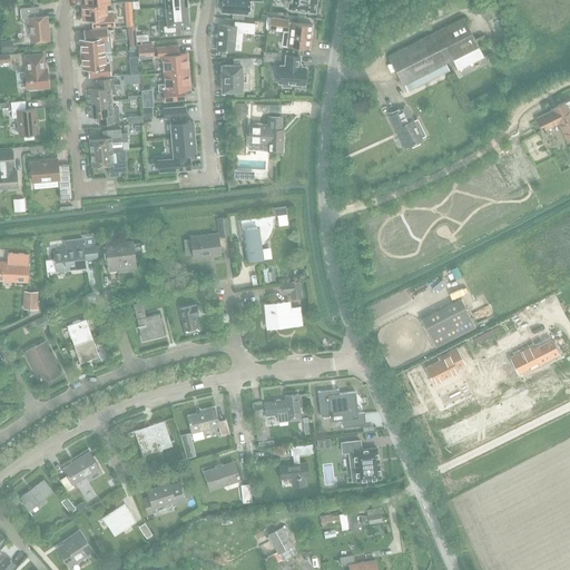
[(220,0),(220,10),(247,12),(247,0),(220,0)]
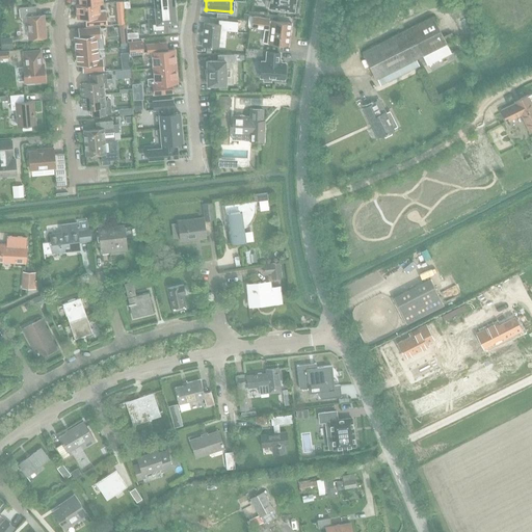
[(264,0),(264,4),(269,5),(269,6),(268,6),(268,7),(269,7),(271,7),(270,9),(284,11),(284,9),(292,10),(293,10),(294,9),(293,9),(294,2),(295,2),(295,1),(294,0),(264,0)]
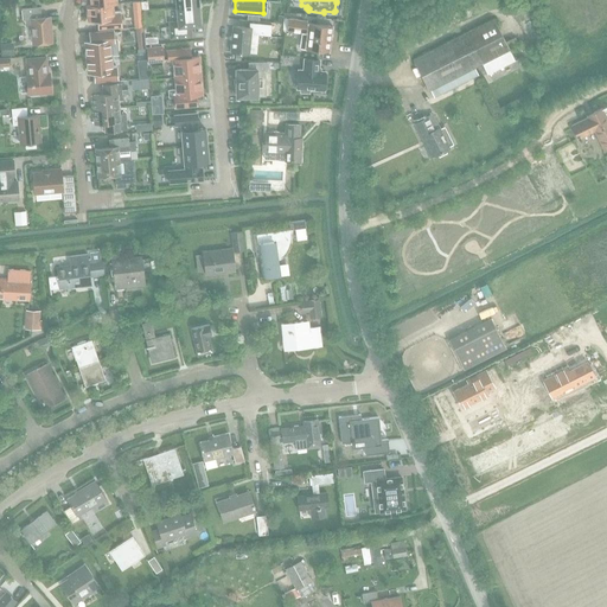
[(116,2),(85,5),(87,20),(97,19),(98,29),(121,26),(120,10),(113,11),(113,4),(116,2)]
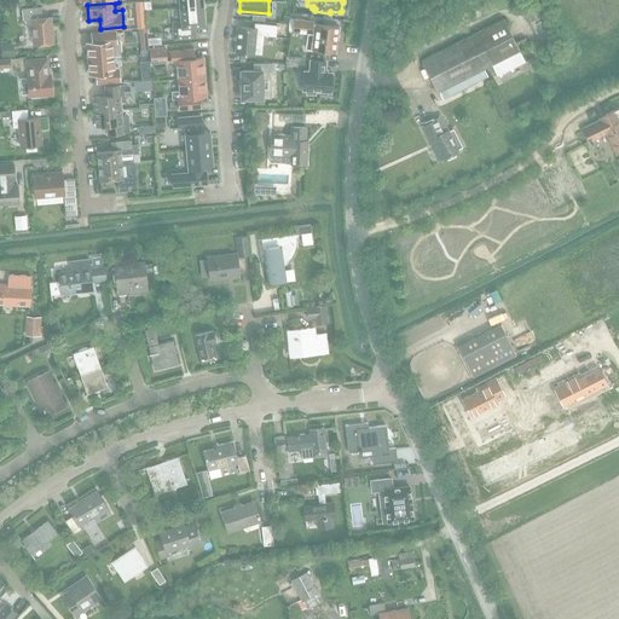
[(202,25),(201,5),(178,7),(179,22),(171,22),(172,39),(194,36),(192,27),(202,25)]
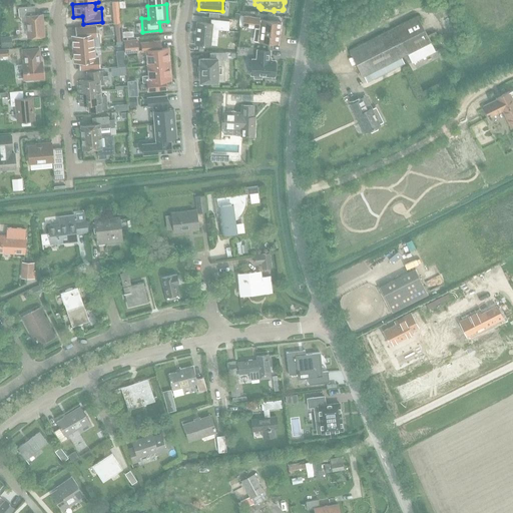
[(25,15),(27,37),(44,35),(42,13),(34,14),(34,5),(18,6),(19,16),(25,15)]
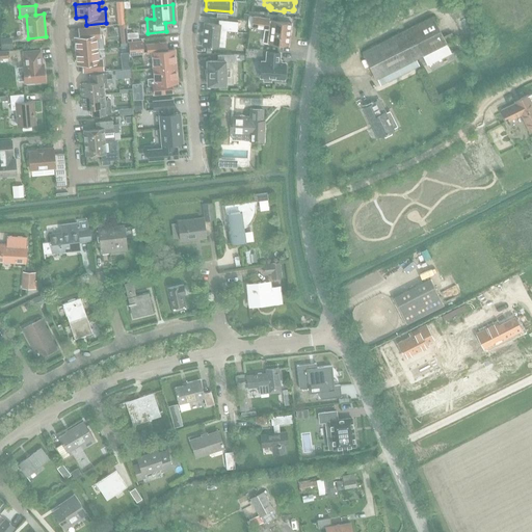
[(253,16),(248,15),(247,25),(251,26),(267,28),(268,23),(270,23),(267,43),(288,45),(291,23),(268,20),(268,18),(253,16)]
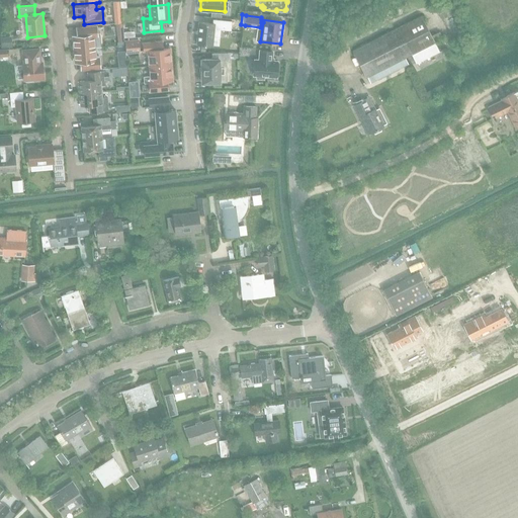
[(416,63),(438,51),(434,41),(443,37),(439,30),(430,34),(420,14),(398,25),(412,54),(416,63)]
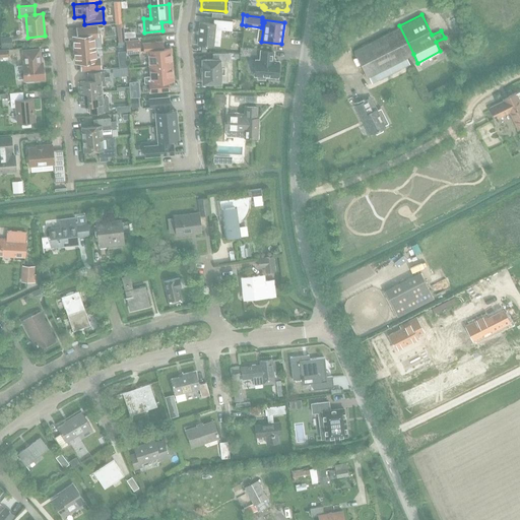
[(199,21),(197,44),(213,46),(214,38),(220,38),(220,29),(232,30),(233,20),(213,19),(213,22),(199,21)]
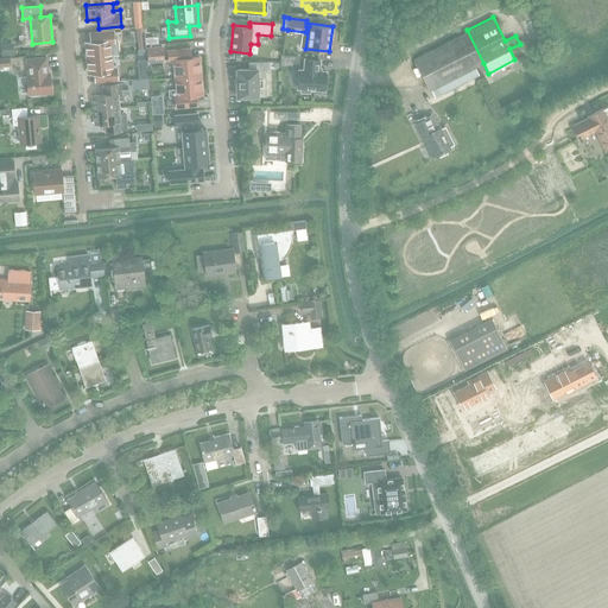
[(87,57),(111,55),(109,42),(114,42),(113,30),(89,32),(90,42),(86,42),(87,57)]
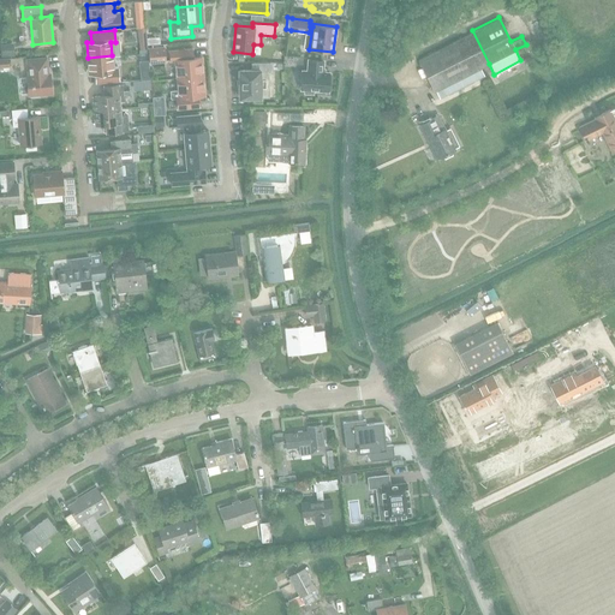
[(489,64),(472,30),(445,45),(418,58),(435,90),(446,84),(449,93),(484,76),(481,67),(489,64)]
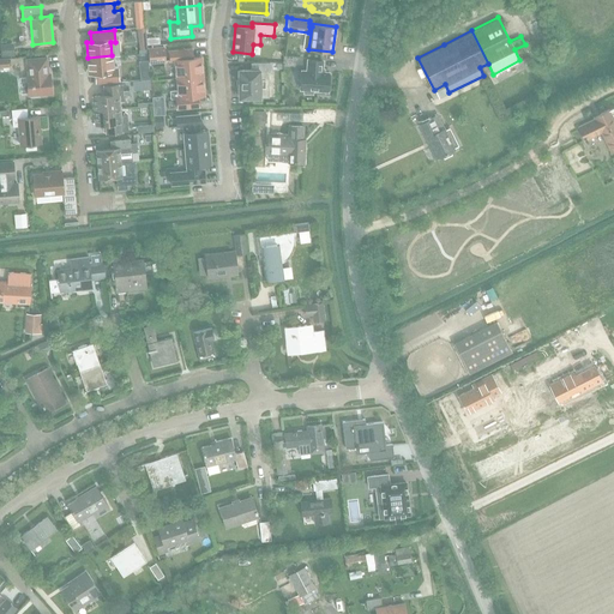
[(163,47),(148,48),(149,62),(164,61),(163,47)]
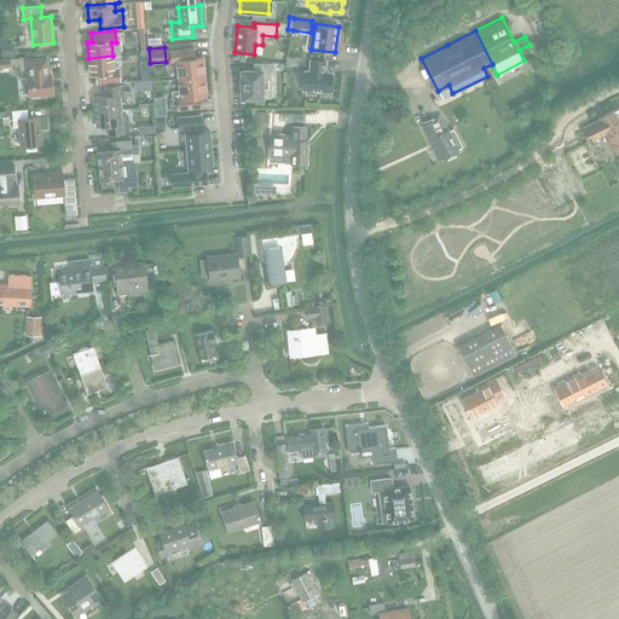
[(178,79),(204,76),(202,57),(190,58),(190,50),(171,51),(171,61),(175,61),(178,79)]
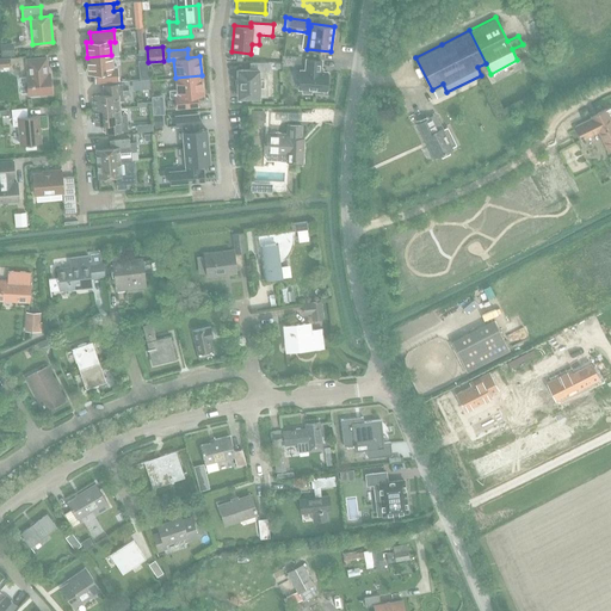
[(111,55),(87,57),(88,73),(94,72),(96,81),(118,79),(117,66),(112,66),(111,55)]
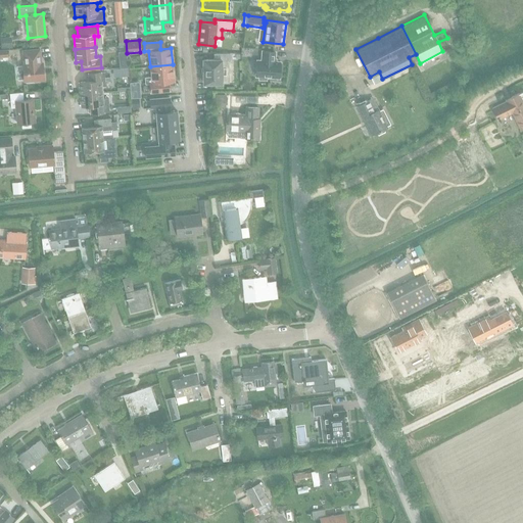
[(41,62),(39,48),(22,50),(24,63),(22,64),(24,81),(26,81),(26,83),(34,82),(33,80),(44,79),(42,62),(41,62)]
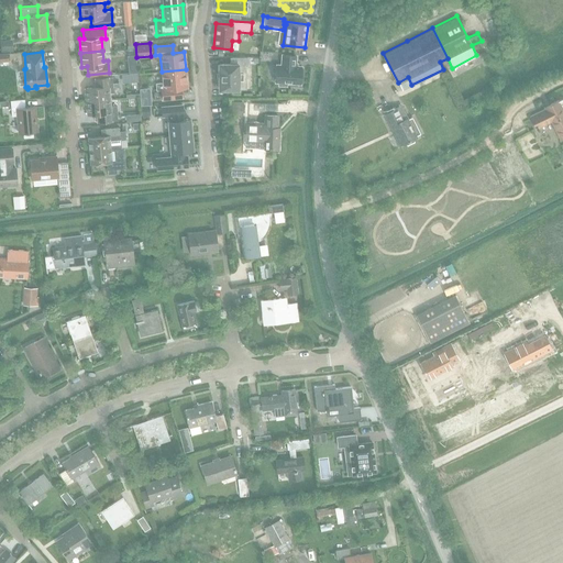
[(287,83),(300,84),(301,66),(294,66),(294,63),(295,63),(296,55),(282,54),(282,65),(276,65),(275,81),(278,81),(278,85),(286,86),(287,83)]
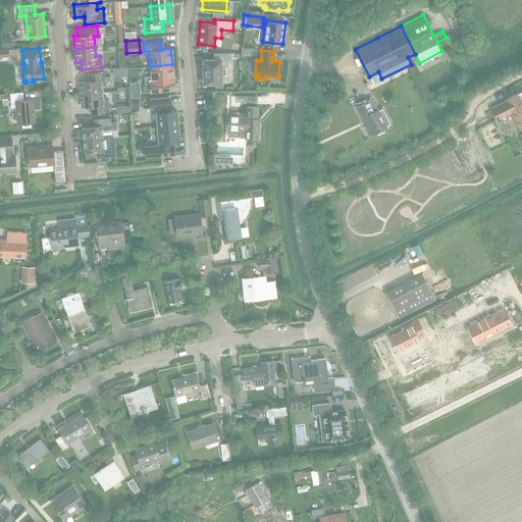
[(215,59),(203,59),(203,83),(220,83),(220,74),(225,74),(225,60),(229,60),(229,53),(215,53),(215,59)]
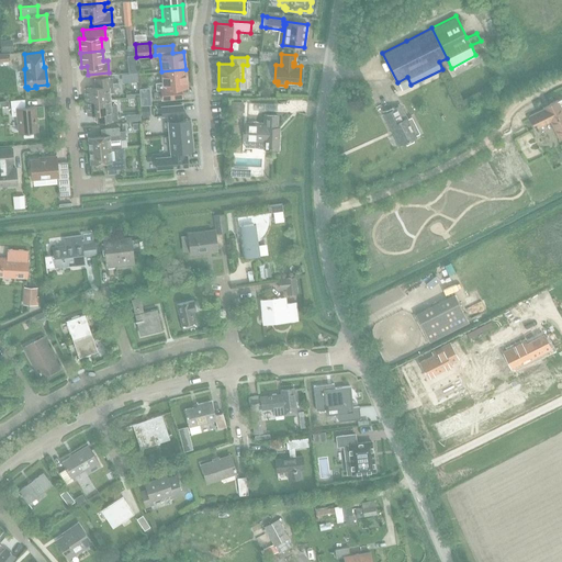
[(186,69),(161,71),(163,82),(156,83),(156,89),(161,89),(161,99),(177,98),(176,88),(187,87),(186,69)]
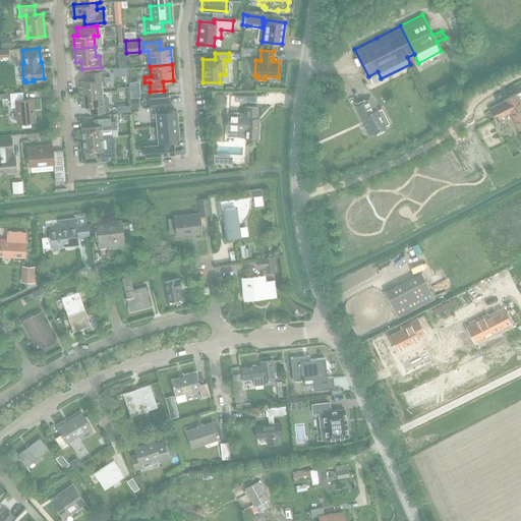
[(79,94),(102,92),(101,85),(105,85),(105,80),(110,79),(109,76),(104,76),(104,71),(88,72),(89,80),(78,81),(79,94)]
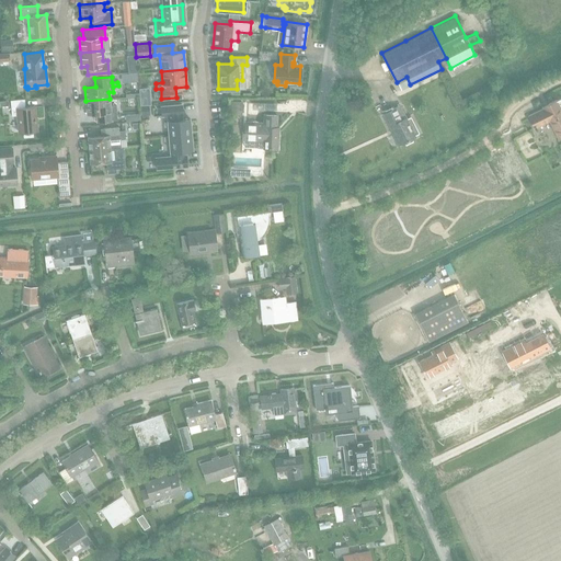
[(16,115),(19,132),(23,132),(23,137),(33,136),(32,130),(37,130),(35,106),(25,107),(24,99),(10,100),(11,115),(16,115)]
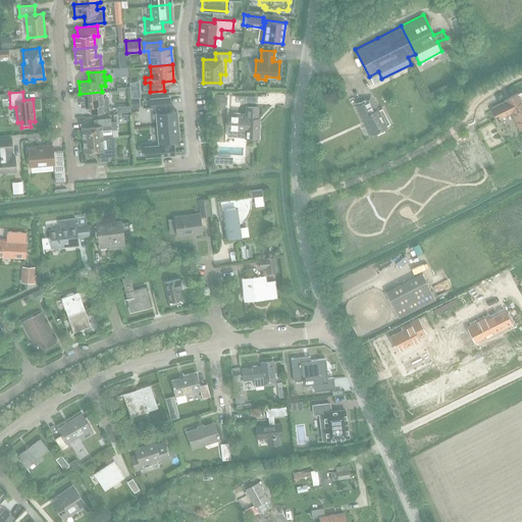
[(102,92),(80,94),(81,106),(90,105),(90,113),(109,111),(108,97),(102,98),(102,92)]
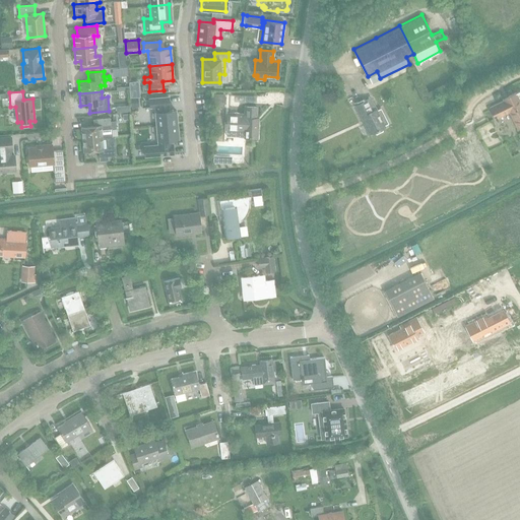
[(223,105),(224,94),(214,93),(213,105),(223,105)]
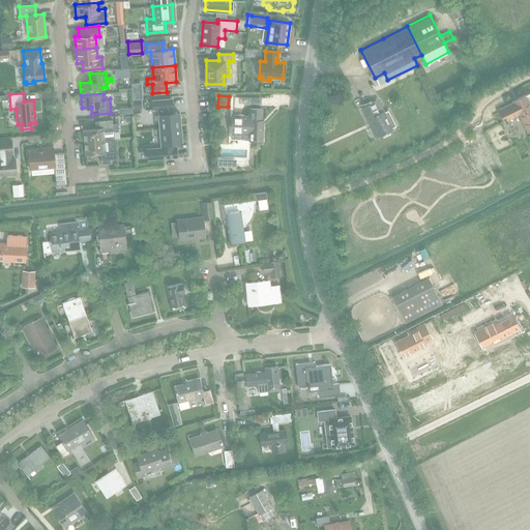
[(527,133),(529,130),(529,106),(525,95),(511,101),(512,104),(499,111),(504,122),(519,115),(527,133)]
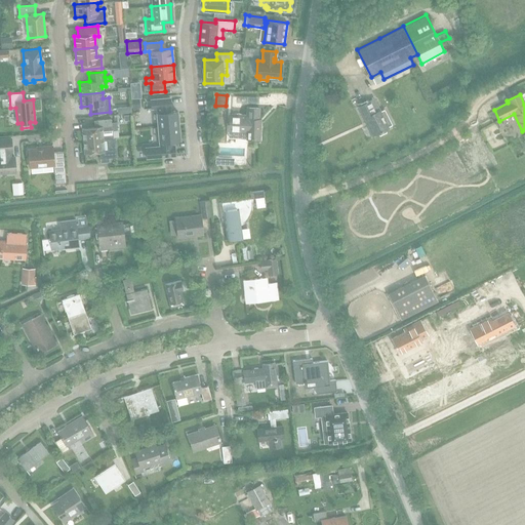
[(158,127),(178,125),(177,111),(170,111),(169,107),(170,106),(169,97),(150,99),(151,108),(156,108),(158,127)]
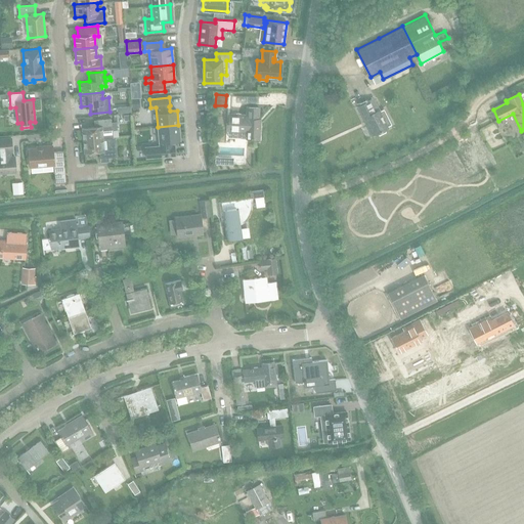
[(373,134),(387,127),(373,98),(358,105),(373,134)]
